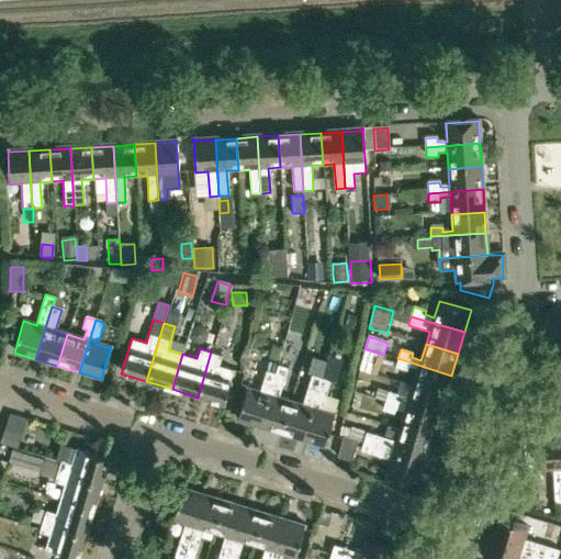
[(383,355),(366,349),(359,371),(377,377),(383,355)]
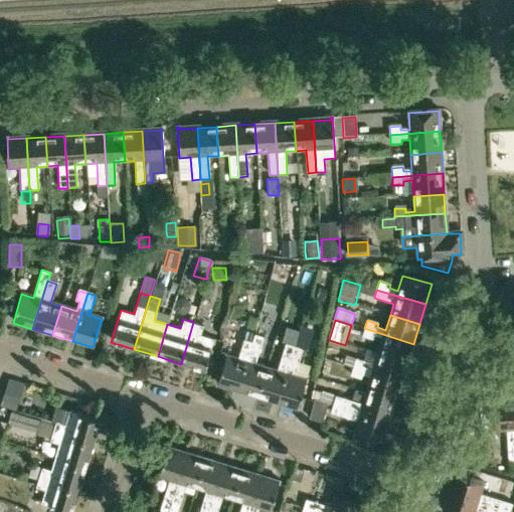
[(181,364),(204,371),(214,339),(200,334),(203,325),(193,322),(181,364)]
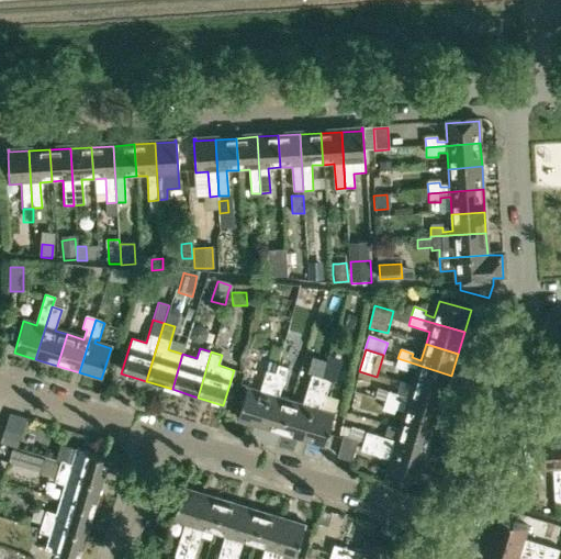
[(445,397),(451,376),(397,358),(395,368),(407,371),(408,368),(418,370),(413,387),(445,397)]
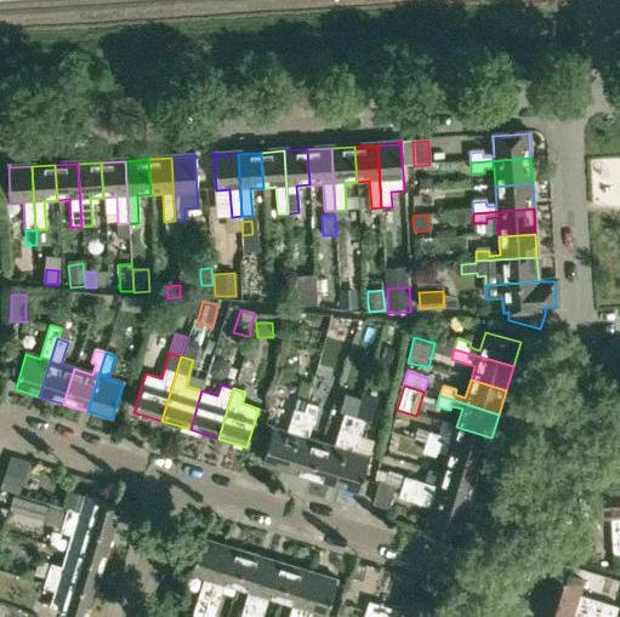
[(320,444),(307,439),(317,407),(307,404),(303,415),(285,472),(310,479),(320,444)]
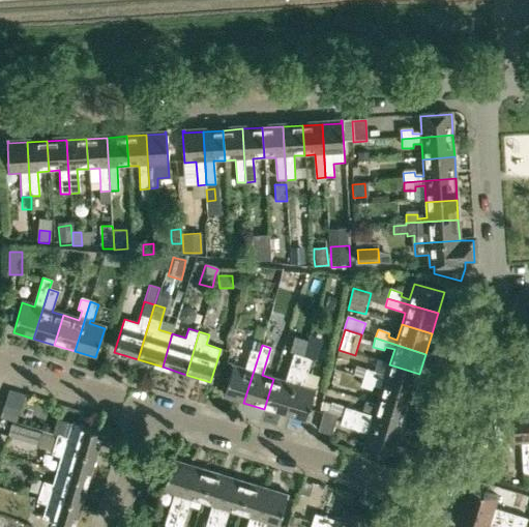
[(259,354),(250,351),(244,370),(233,366),(223,397),(243,403),(259,354)]
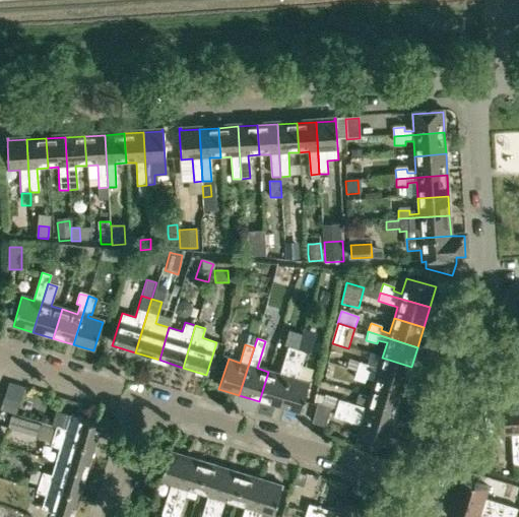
[(279,407),(298,348),(288,346),(279,375),(268,372),(259,401),(279,407)]
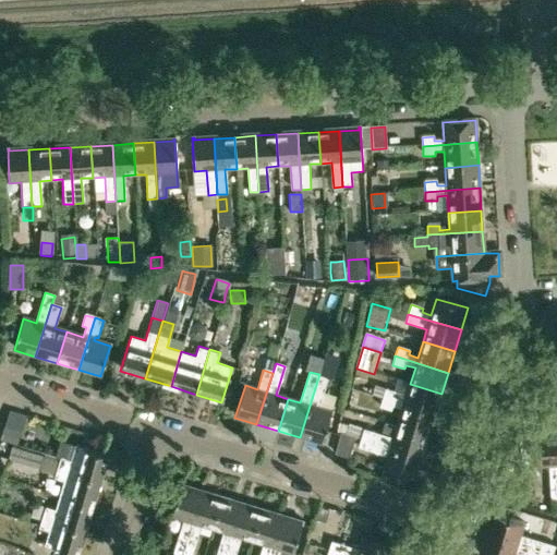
[(331,412),(318,409),(328,377),(319,374),(300,437),(322,444),(331,412)]
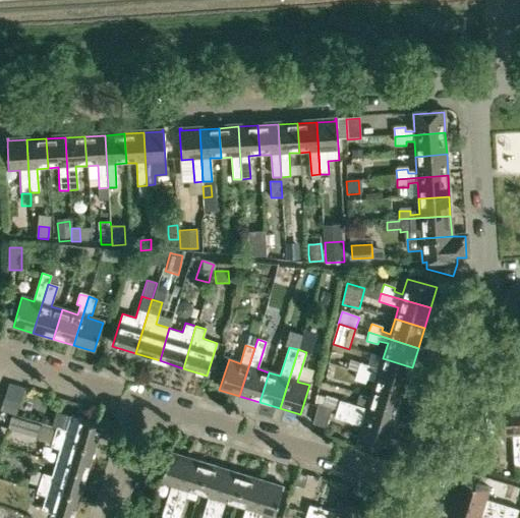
[(406,388),(412,367),(383,358),(379,373),(369,370),(370,366),(359,363),(356,372),(406,388)]
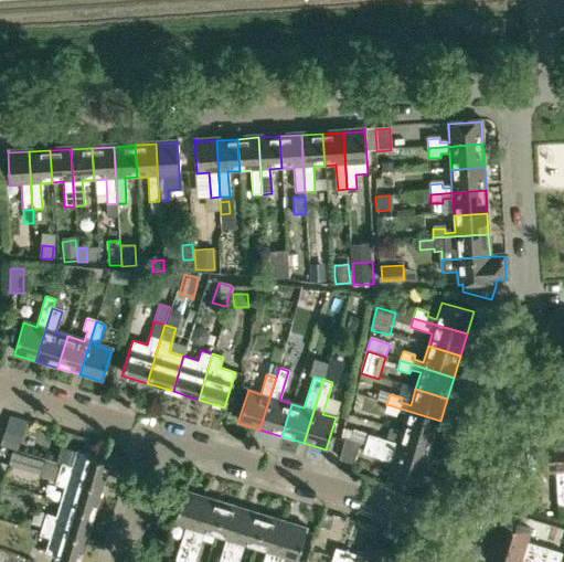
[(434,443),(440,421),(386,404),(384,413),(396,417),(397,413),(407,415),(402,434),(434,443)]
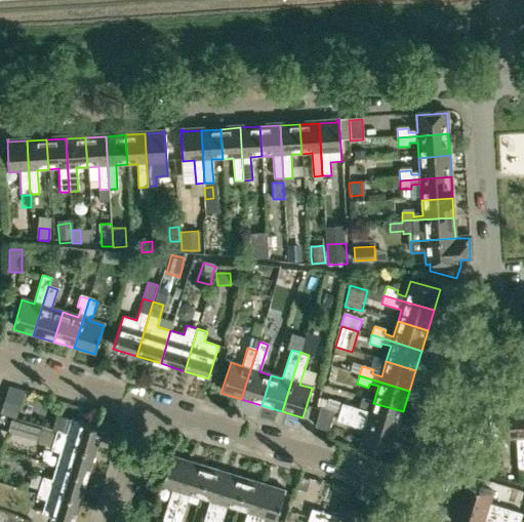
[(397,431),(403,411),(373,403),(370,412),(341,404),(338,412),(397,431)]
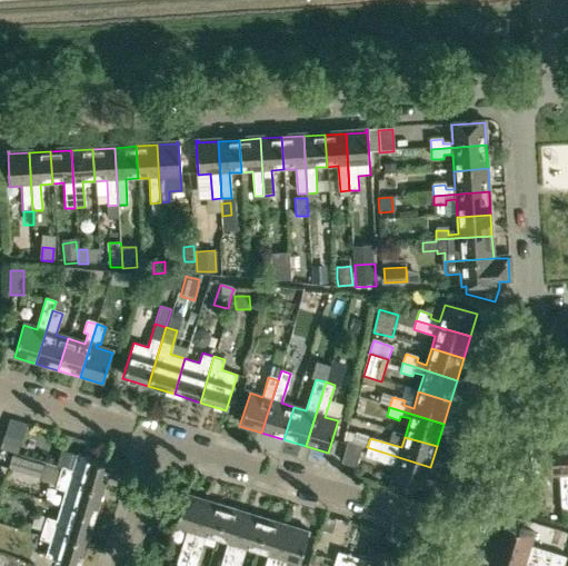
[(347,443),(341,464),(356,468),(361,447),(347,443)]
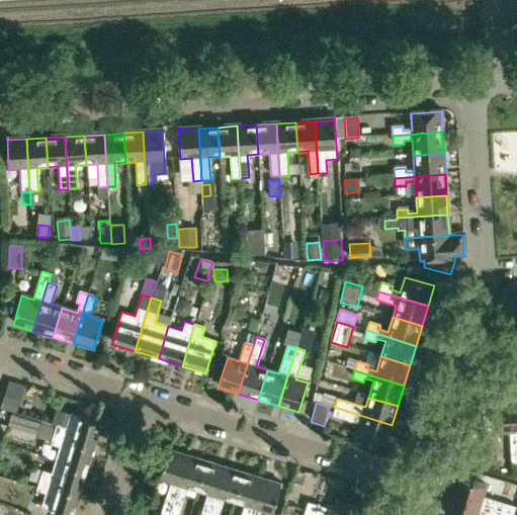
[(511,467),(516,466),(516,432),(515,404),(496,405),(496,415),(482,416),(484,442),(499,441),(499,433),(509,433),(511,467)]
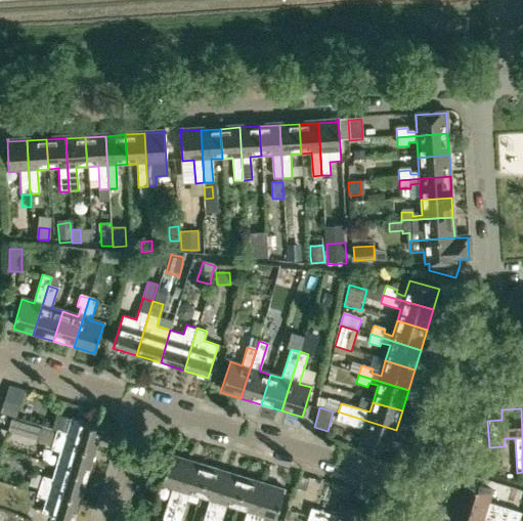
[(390,450),(396,430),(338,411),(336,421),(364,429),(360,441),(390,450)]
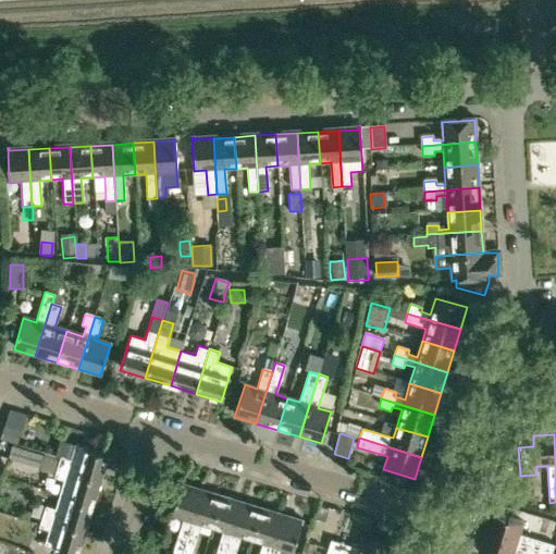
[(108,455),(86,448),(73,444),(66,463),(64,469),(100,480),(108,455)]
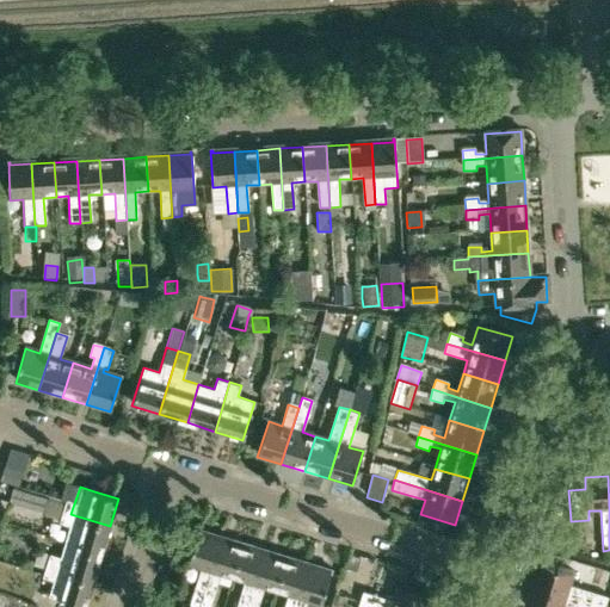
[(49,500),(12,489),(11,496),(8,503),(44,515),(49,500)]
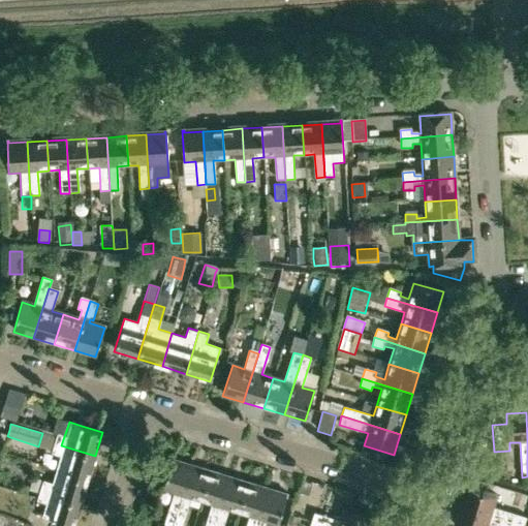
[(56,437),(51,453),(59,455),(55,469),(88,481),(95,456),(61,445),(63,439),(56,437)]
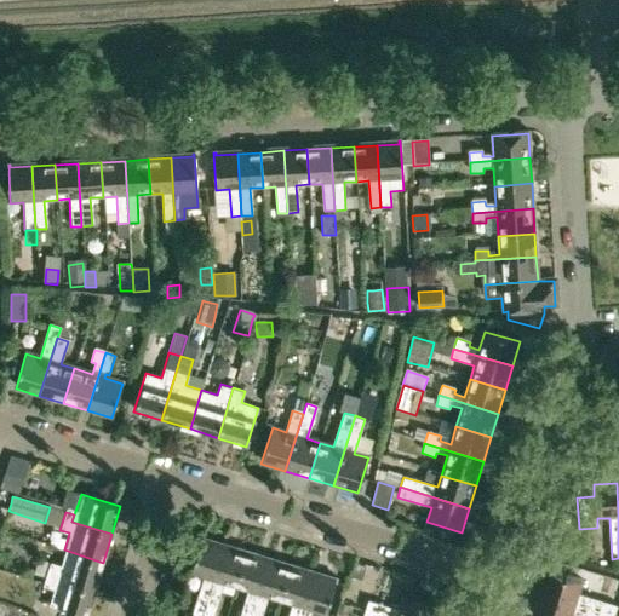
[(202,615),(223,548),(201,541),(190,575),(204,579),(193,615),(202,615)]
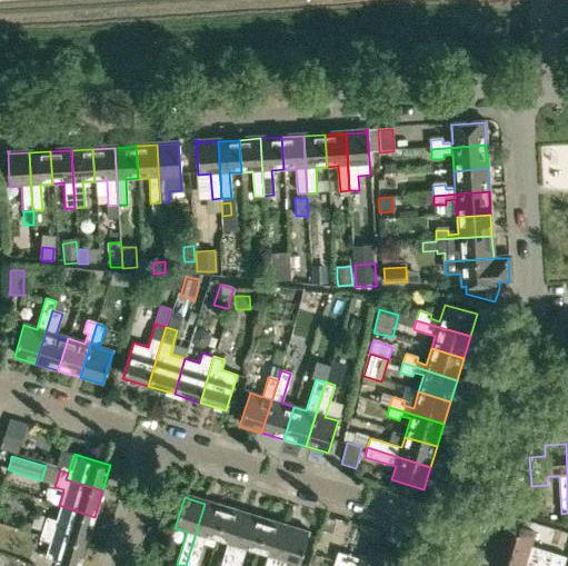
[(216,540),(226,509),(205,504),(186,565),(196,565),(205,537),(216,540)]
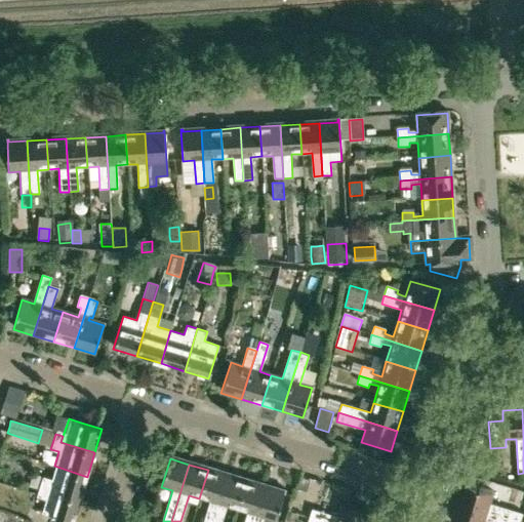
[(80,500),(87,477),(54,466),(50,478),(32,472),(27,486),(38,489),(39,487),(80,500)]
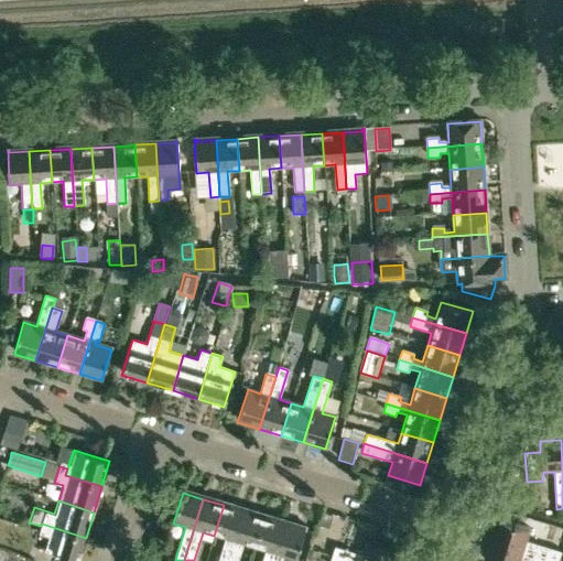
[(228,560),(244,511),(224,505),(214,536),(225,539),(218,560),(228,560)]
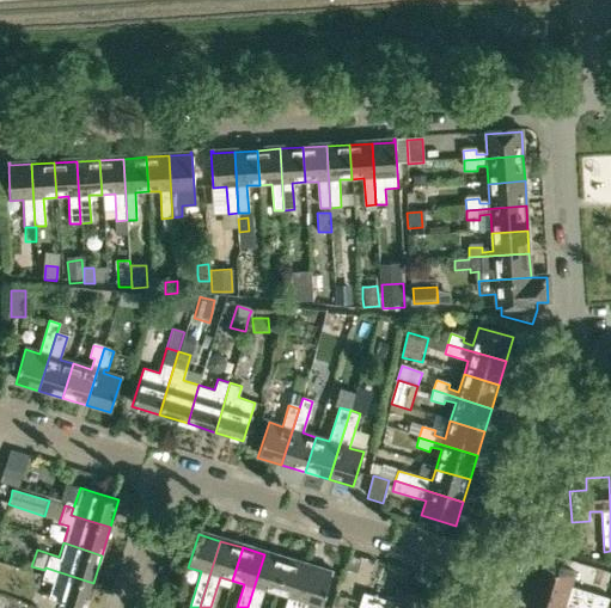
[(276,594),(287,560),(264,554),(248,607),(258,607),(264,590),(276,594)]
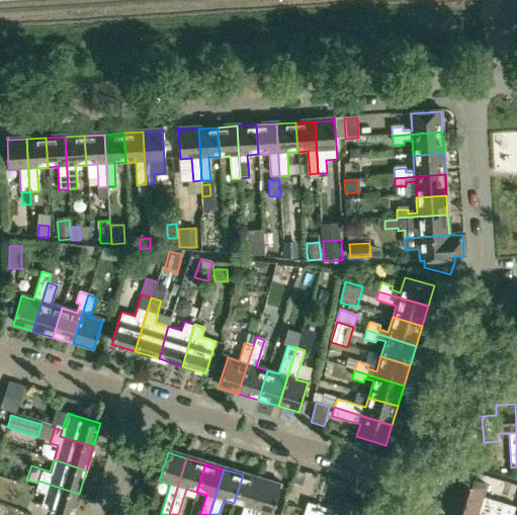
[(250,514),(261,481),(243,475),(234,503),(244,506),(241,514),(250,514)]
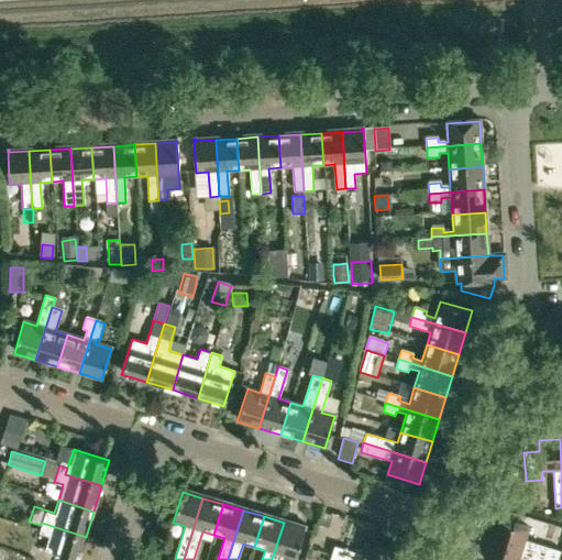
[(493,541),(550,559),(558,559),(560,551),(525,540),(528,529),(496,519),(496,522),(498,522),(493,541)]
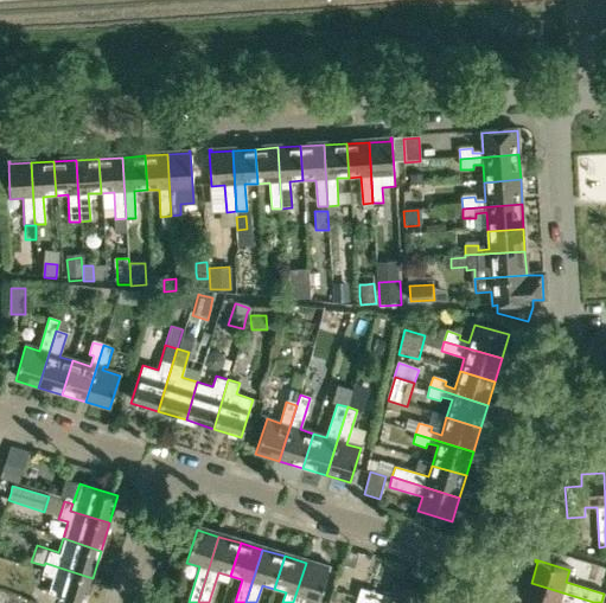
[(85,602),(93,578),(45,563),(44,565),(42,573),(51,576),(45,594),(72,602),(85,602)]
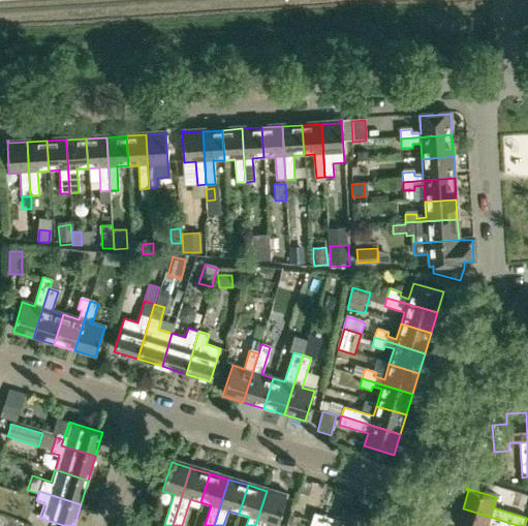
[(277,525),(285,497),(267,491),(255,525),(265,525),(266,522),(277,525)]
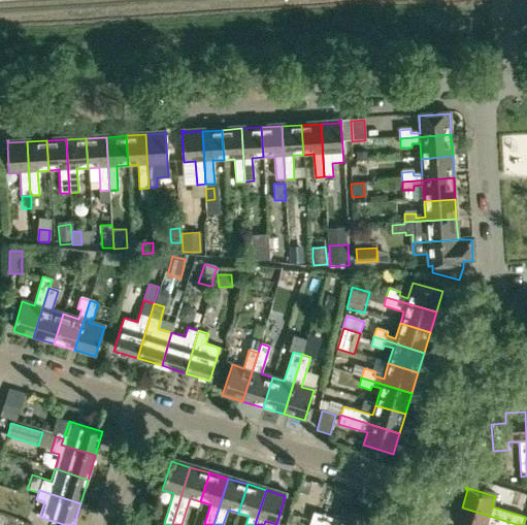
[(516,524),(462,507),(456,524),(486,524),(516,524)]
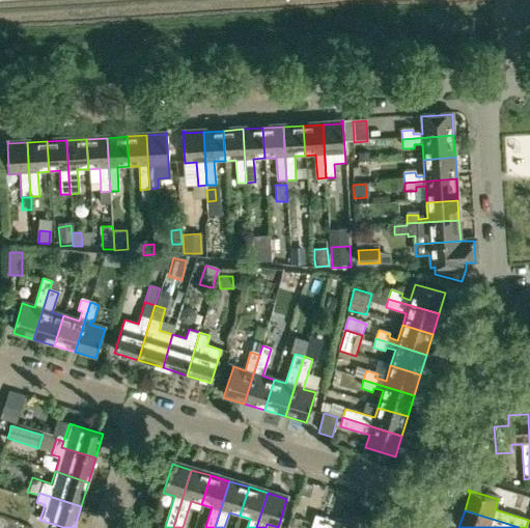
[(312,525),(321,527),(373,527),(375,522),(344,512),(341,524),(314,516),(312,525)]
